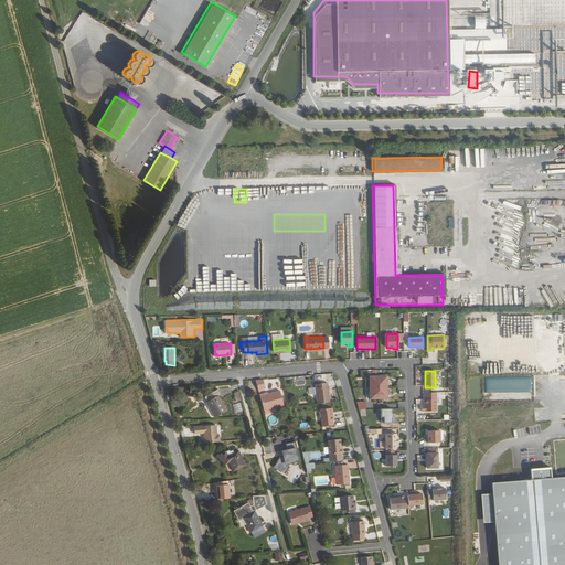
[(370,398),(387,398),(386,375),(369,375),(370,398)]
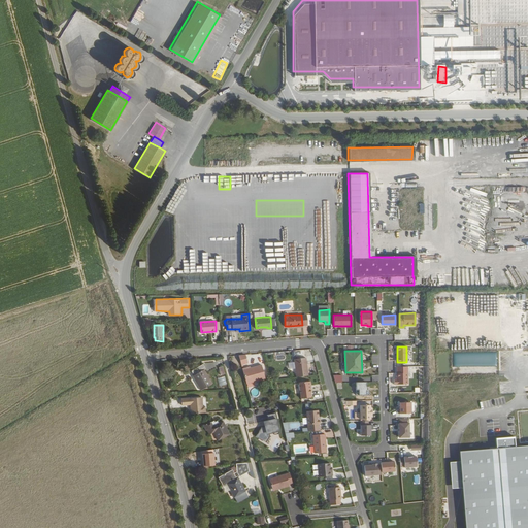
[(246,366),(243,357),(237,358),(240,368),(246,366)]
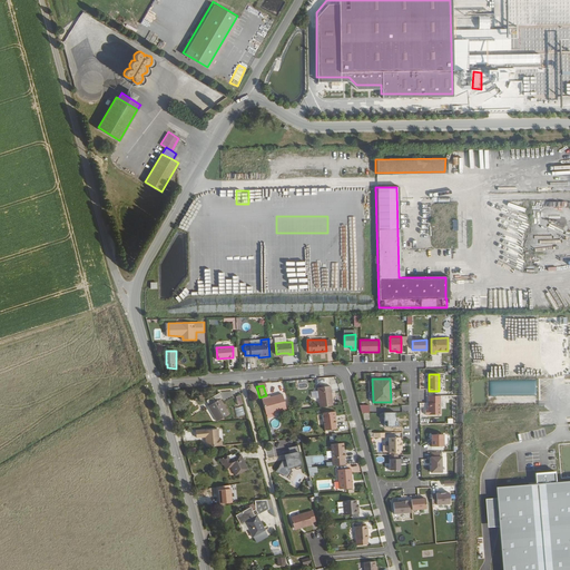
[(334,408),(332,390),(320,391),(321,410),(334,408)]
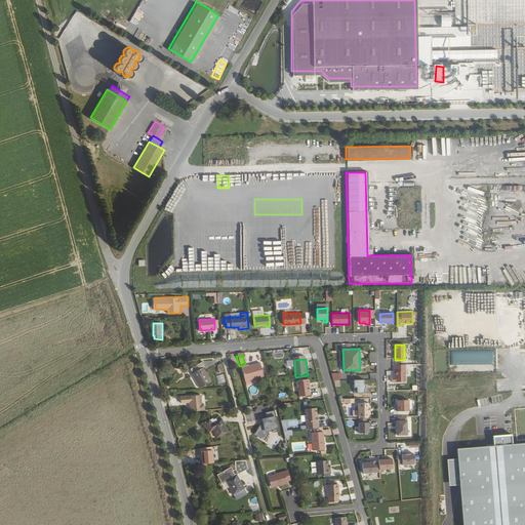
[(208,369),(205,365),(195,370),(198,375),(195,377),(203,392),(214,385),(205,370),(208,369)]
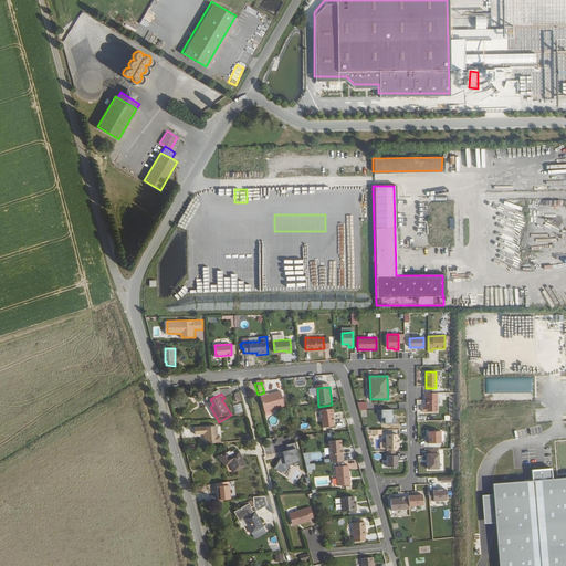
[(284,408),(280,394),(268,397),(266,396),(259,398),(264,415),(284,408)]
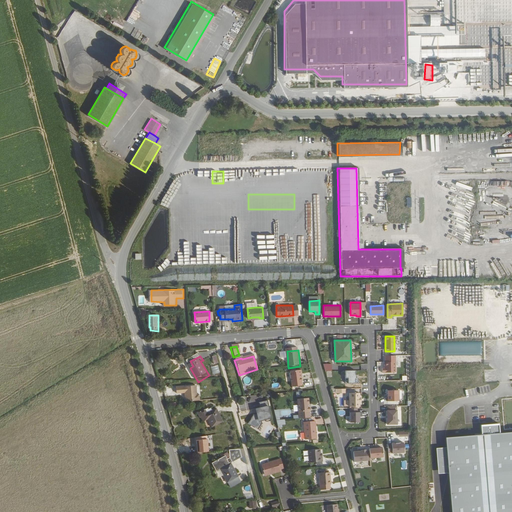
[(395,372),(395,361),(384,361),(384,368),(382,368),(382,372),(395,372)]
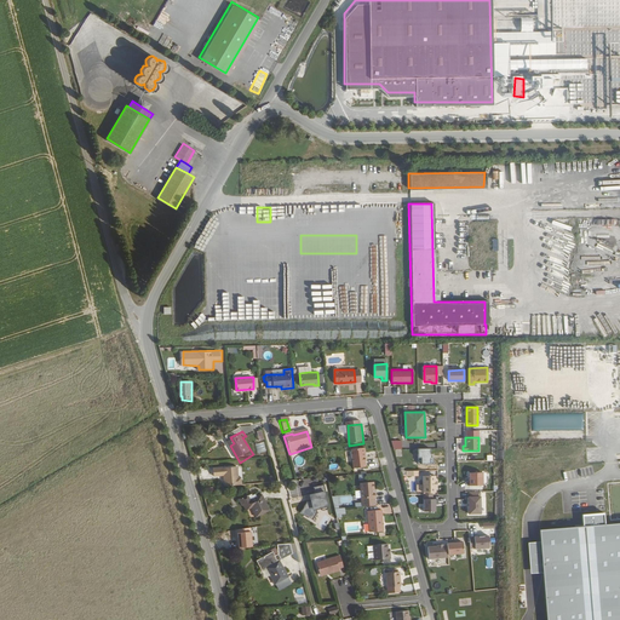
[(256,445),(258,453),(267,451),(264,442),(256,445)]
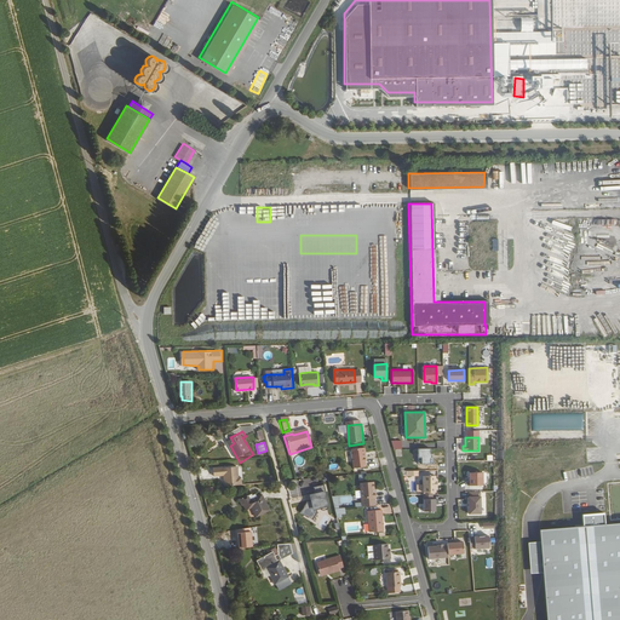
[(418,464),(432,464),(432,457),(431,457),(431,453),(430,453),(430,448),(418,448),(418,464)]
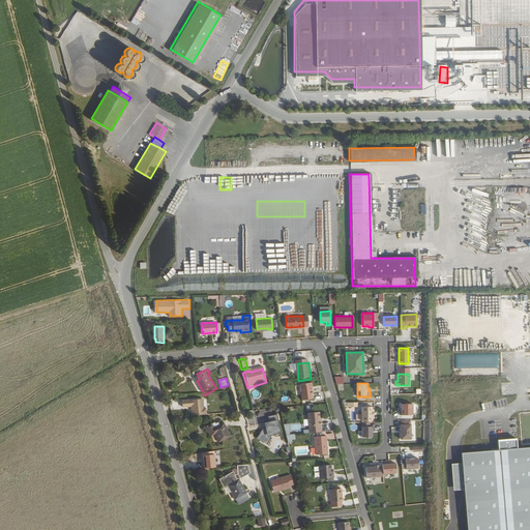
[(313,386),(312,385),(301,386),(303,403),(314,402),(313,392),(312,389),(314,389),(313,386)]
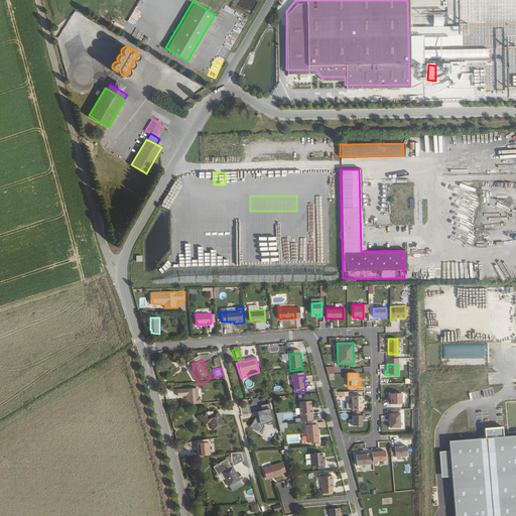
[(189,406),(203,405),(203,398),(201,399),(200,389),(180,391),(180,397),(188,397),(189,406)]
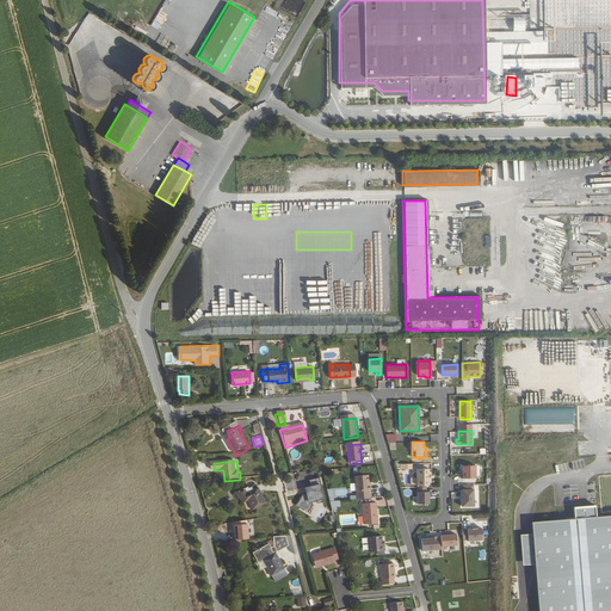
[(461,479),(476,477),(476,466),(463,466),(463,474),(461,474),(461,479)]
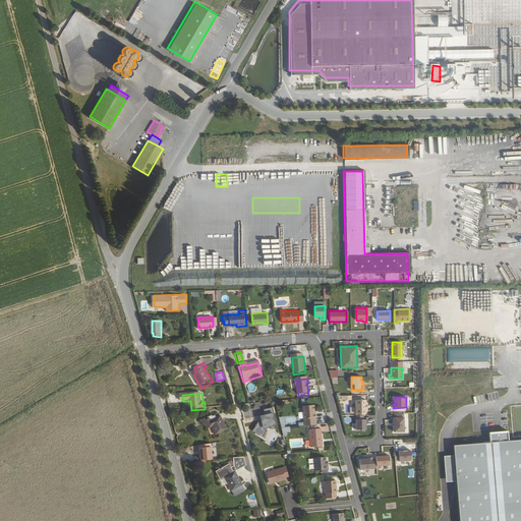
[(365,411),(365,399),(355,399),(355,411),(365,411)]
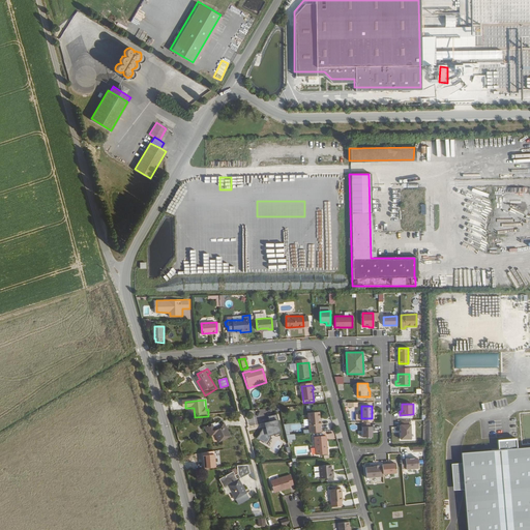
[(321,420),(321,414),(310,415),(311,436),(322,435),(322,428),(323,427),(322,423),(321,422),(321,420)]
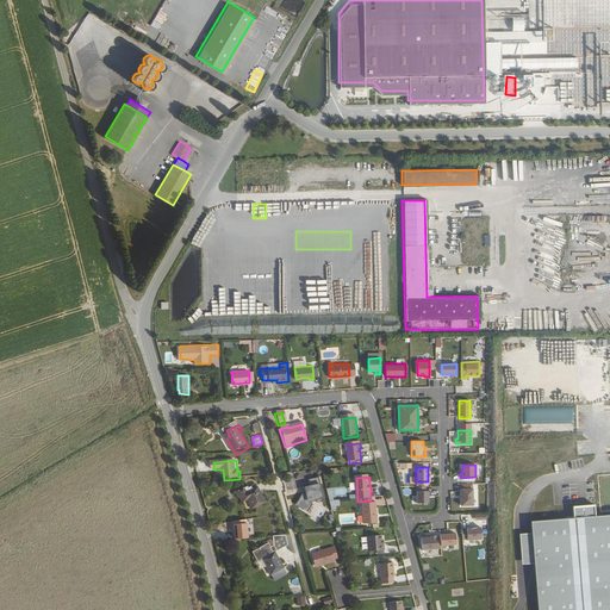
[(461,505),(473,505),(472,483),(461,484),(461,489),(460,489),(461,505)]
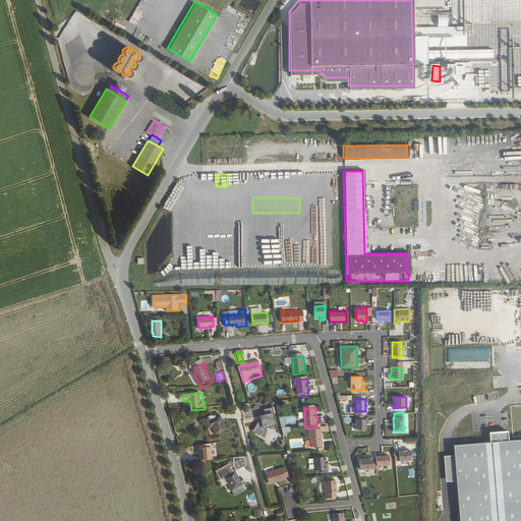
[(363,414),(356,415),(356,429),(365,429),(365,423),(368,423),(368,419),(363,419),(363,414)]
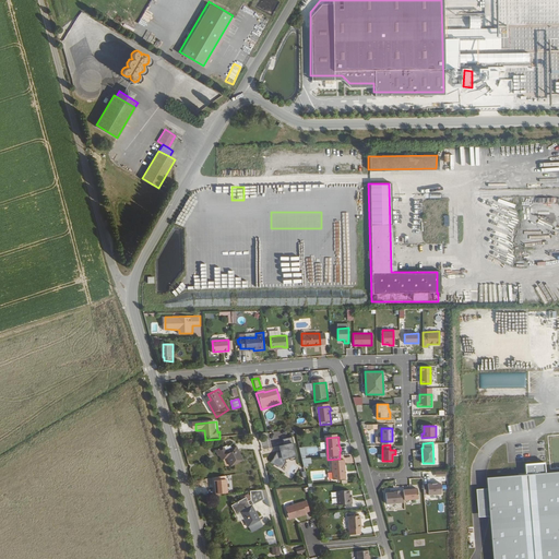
[(230,451),(230,449),(227,450),(224,450),(217,452),(221,460),(223,459),(225,464),(230,462),(234,470),(246,464),(239,450),(234,452),(233,450),(230,451)]
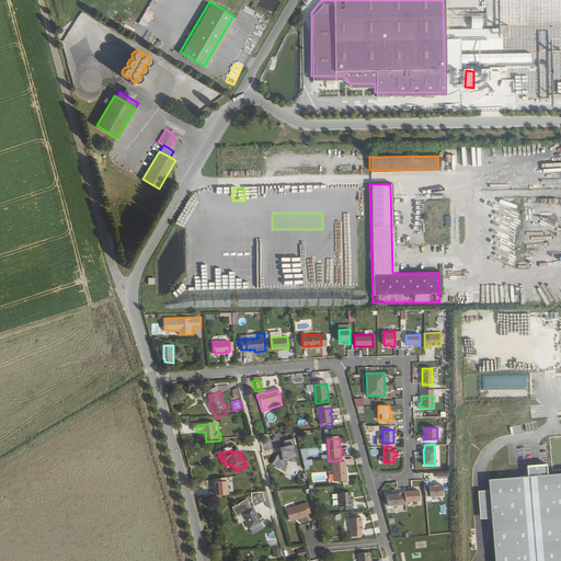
[(348,483),(347,464),(334,465),(335,484),(348,483)]
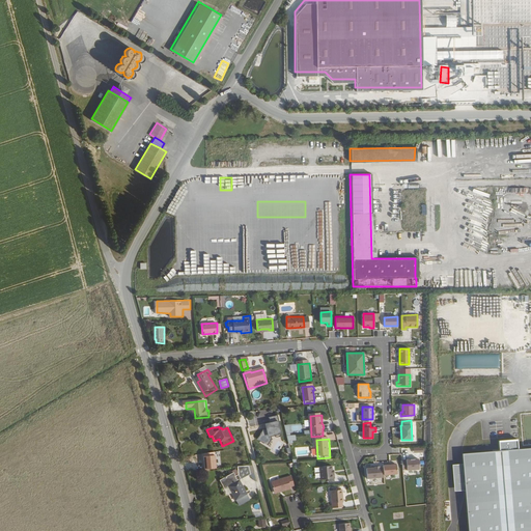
[(453,465),(455,492),(467,491),(469,530),(530,530),(530,448),(520,449),(519,440),(499,441),(500,451),(464,454),(464,464),(453,465)]
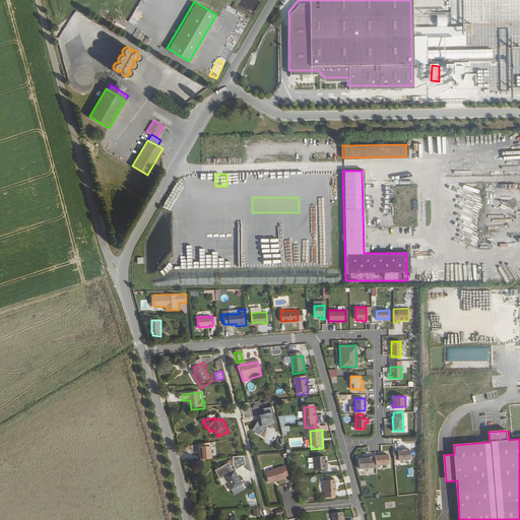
[(394,461),(410,460),(409,449),(393,450),(394,461)]
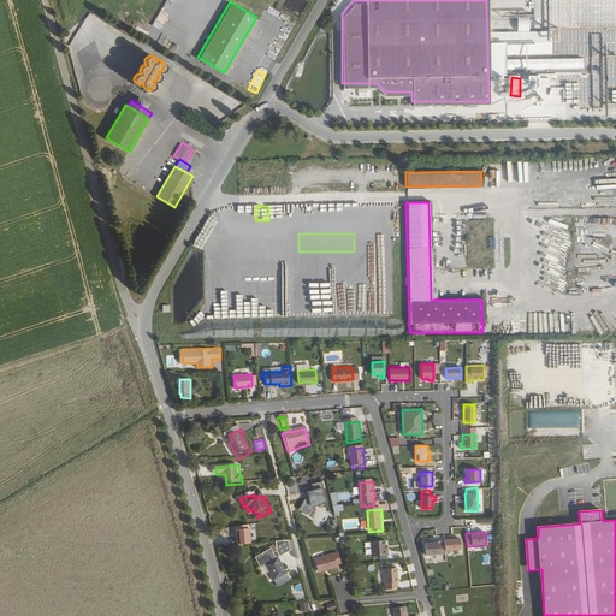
[(444,538),(445,542),(445,551),(461,550),(460,537),(444,538)]
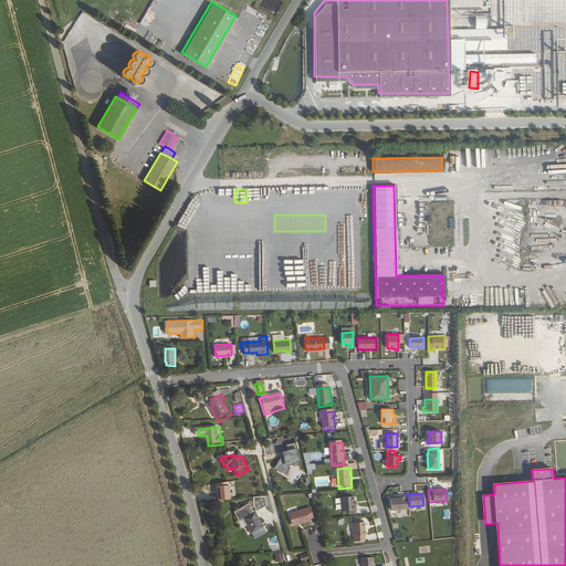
[(390,500),(391,511),(409,510),(409,506),(409,498),(390,500)]
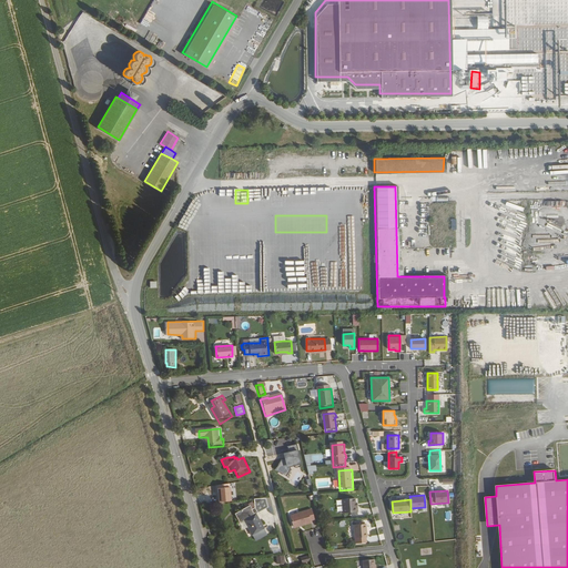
[(267,506),(265,500),(254,501),(254,506),(236,516),(240,523),(243,520),(252,535),(264,529),(255,514),(267,506)]
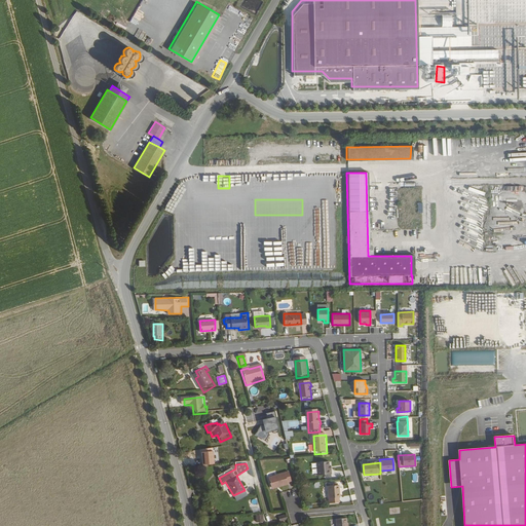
[(330,468),(330,463),(317,464),(318,478),(332,477),(332,472),(330,472),(330,468)]
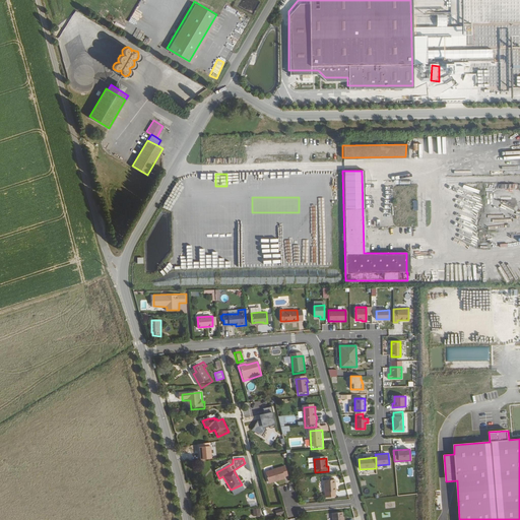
[(289,478),(286,468),(267,474),(269,484),(276,482),(277,483),(286,481),(285,479),(289,478)]
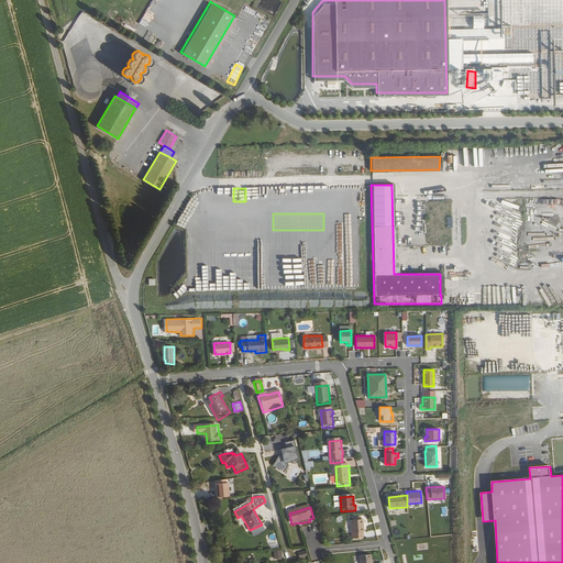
[(364,534),(364,522),(352,522),(352,541),(364,541),(363,534),(364,534)]
